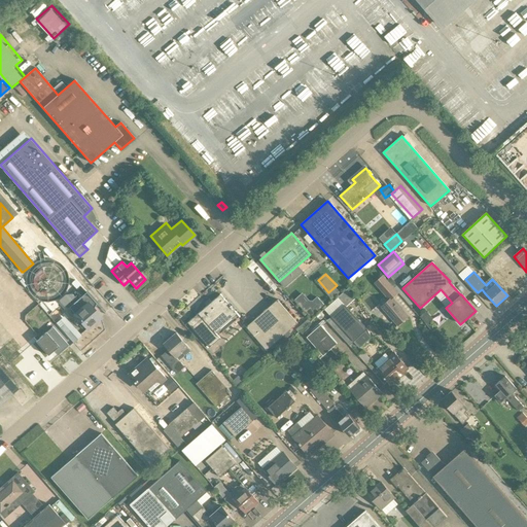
[(397,325),(408,317),(392,299),(397,293),(392,286),(387,280),(383,276),(375,282),(390,300),(382,307),(397,325)]
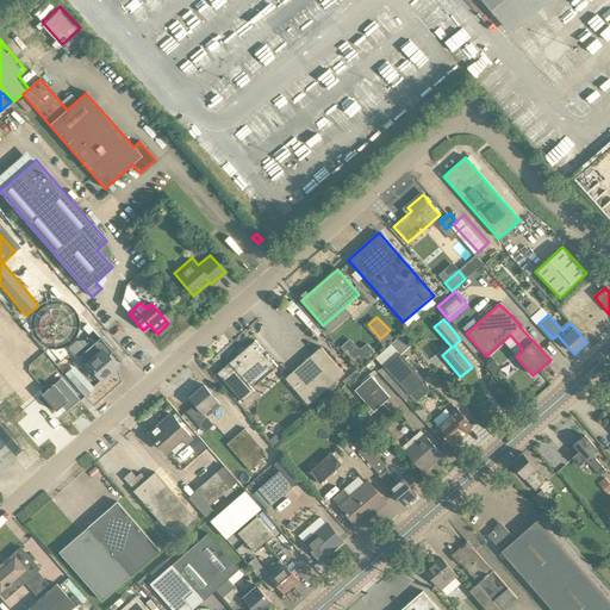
[(452,321),(448,324),(454,331),(458,328),(452,321)]
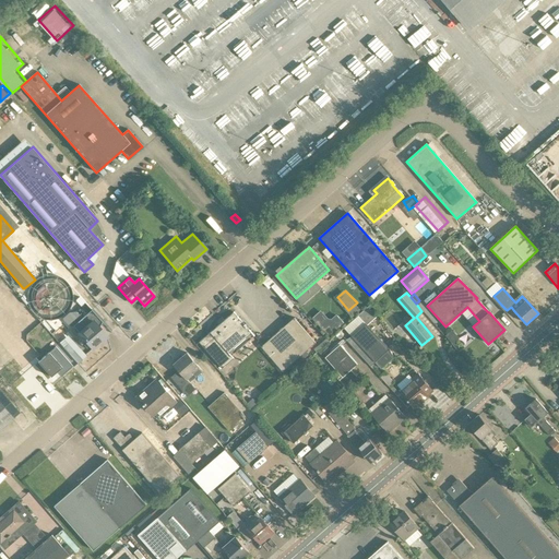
[(69,313),(62,319),(68,325),(79,316),(75,311),(71,316),(69,313)]
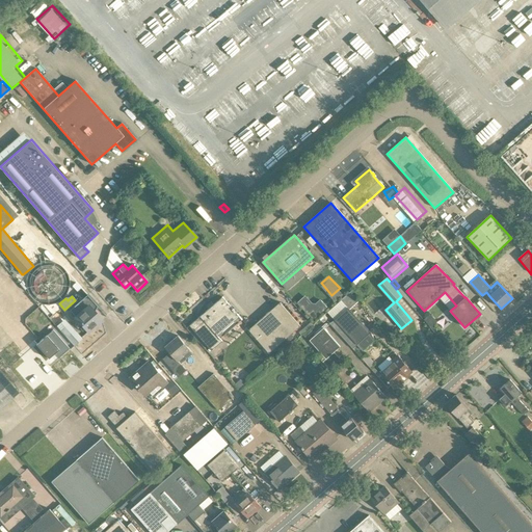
[(320,299),(315,304),(312,303),(306,296),(297,303),(313,321),(327,308),(320,299)]
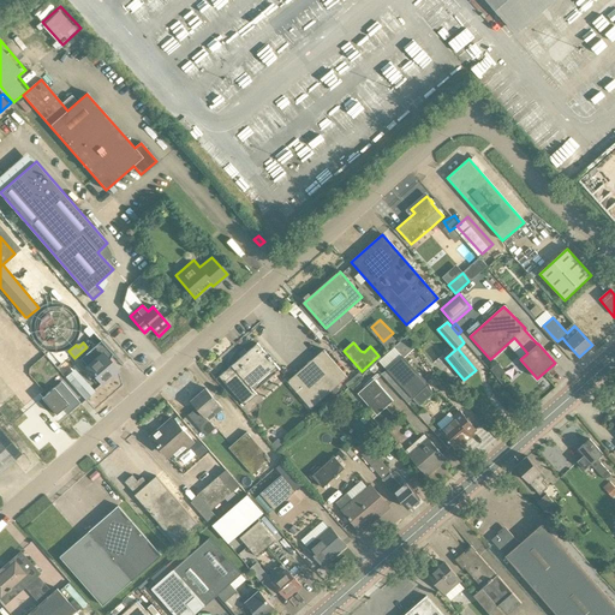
[(219,377),(244,406),(256,395),(255,393),(280,370),(272,362),(274,360),(270,356),(268,357),(257,344),(219,377)]
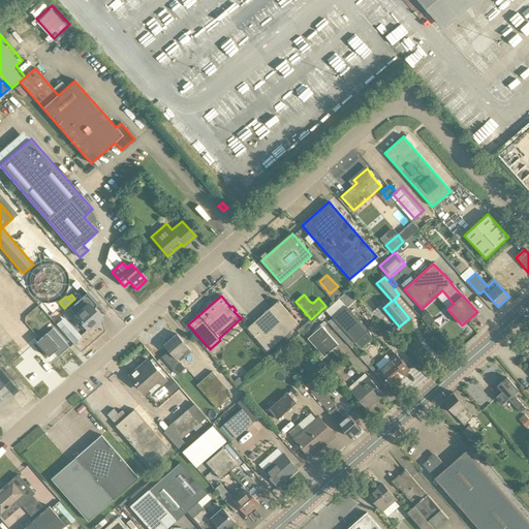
[(87,330),(100,318),(82,298),(69,309),(87,330)]
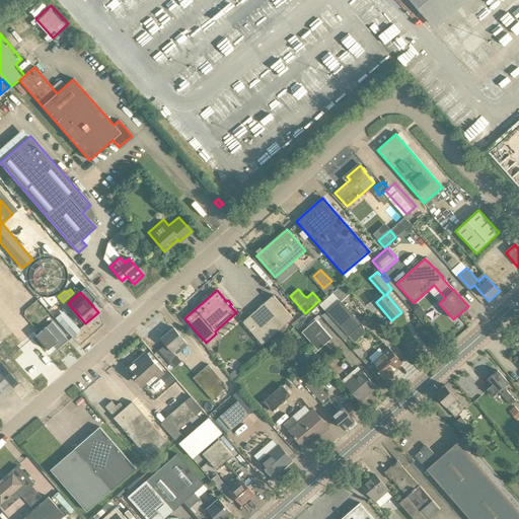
[(263,345),(264,344),(293,318),(273,295),(242,322),(263,345)]
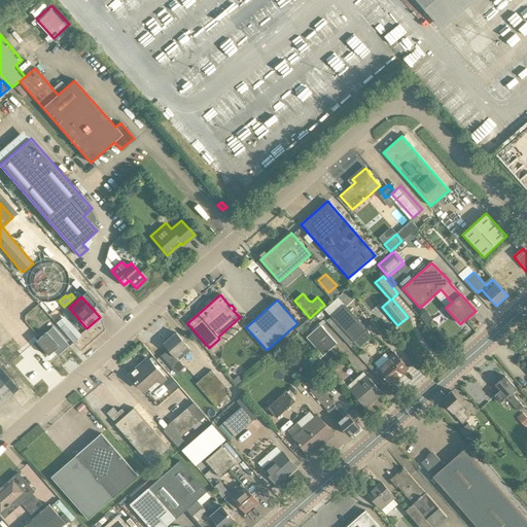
[(359,348),(372,337),(366,329),(345,305),(331,317),(326,320),(350,345),(353,342),(359,348)]
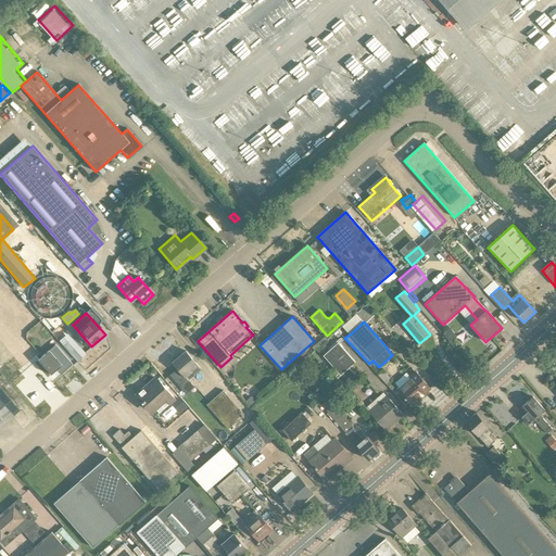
[(63,345),(77,362),(86,354),(72,338),(63,345)]
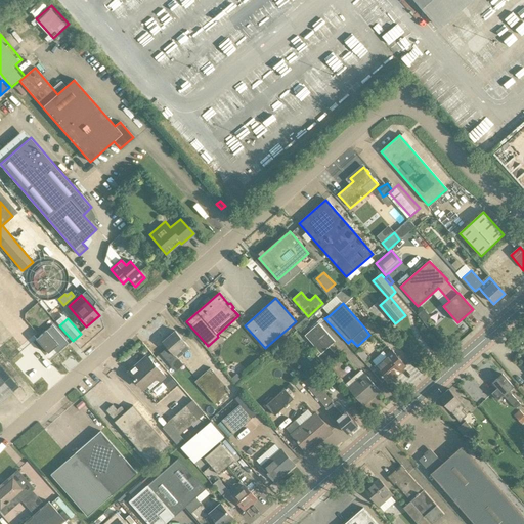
[(68,344),(52,325),(47,320),(41,326),(45,332),(36,340),(47,353),(52,348),(56,353),(68,344)]
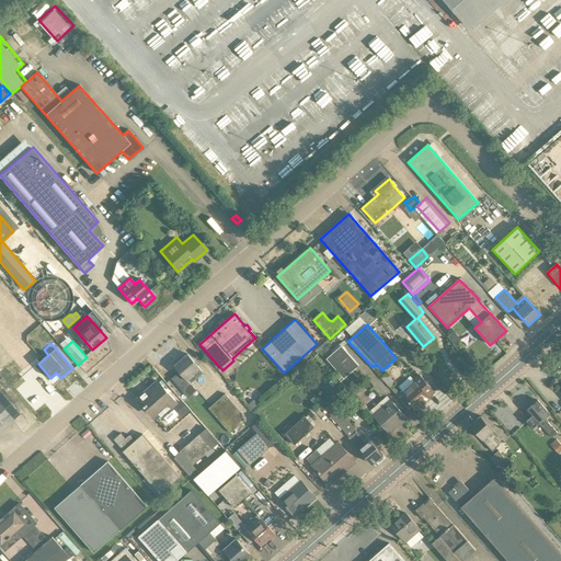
[(341,381),(353,371),(358,366),(341,346),(327,359),(339,374),(335,376),(341,381)]
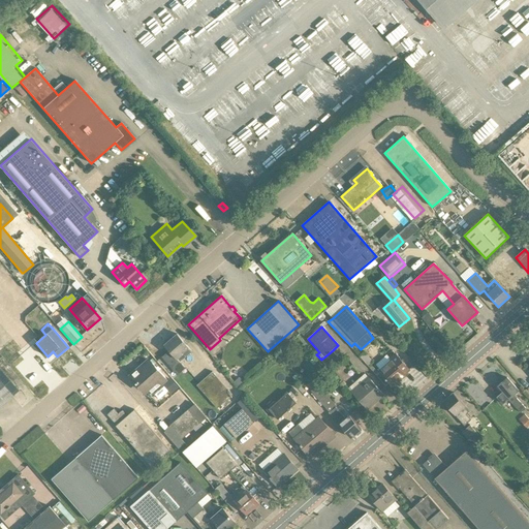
[(186,358),(192,352),(177,335),(164,345),(177,360),(178,359),(180,362),(185,356),(186,358)]
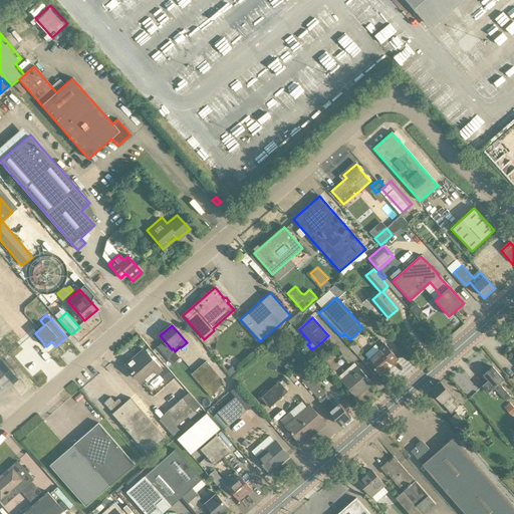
[(323,340),(312,349),(318,356),(328,346),(323,340)]
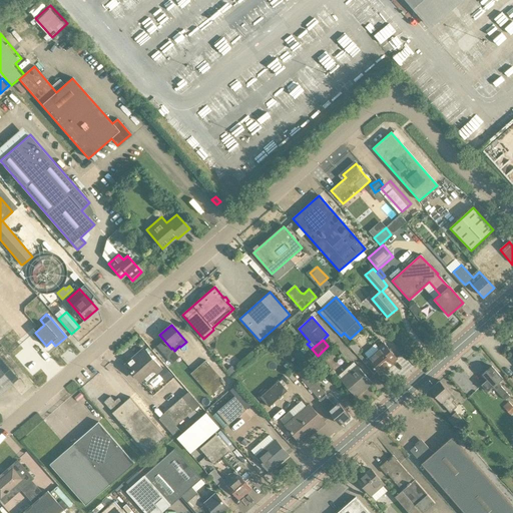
[(381,375),(393,365),(392,364),(397,360),(384,344),(378,349),(380,351),(368,361),(381,375)]
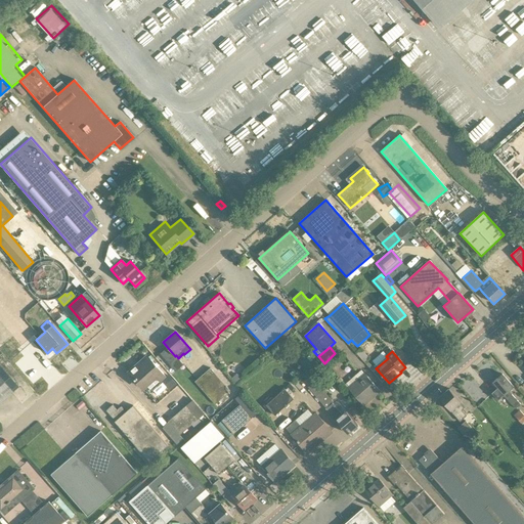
[(137,364),(128,373),(143,390),(147,387),(150,390),(159,382),(160,383),(166,378),(148,357),(138,365),(137,364)]
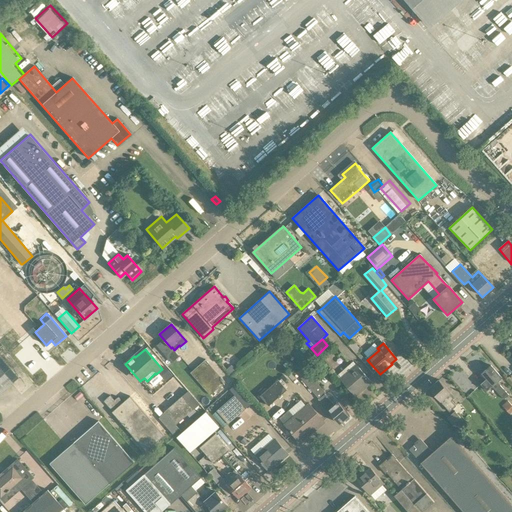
[(225,382),(205,360),(190,373),(213,398),(233,380),(231,377),(225,382)]
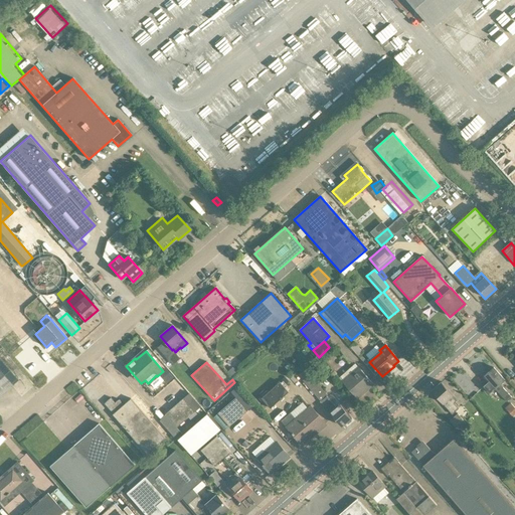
[(0,366),(0,395),(14,383),(0,366)]
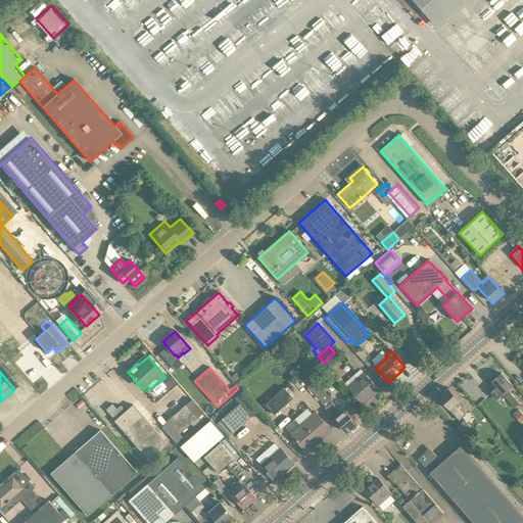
[(363,403),(378,390),(364,373),(347,386),(363,403)]
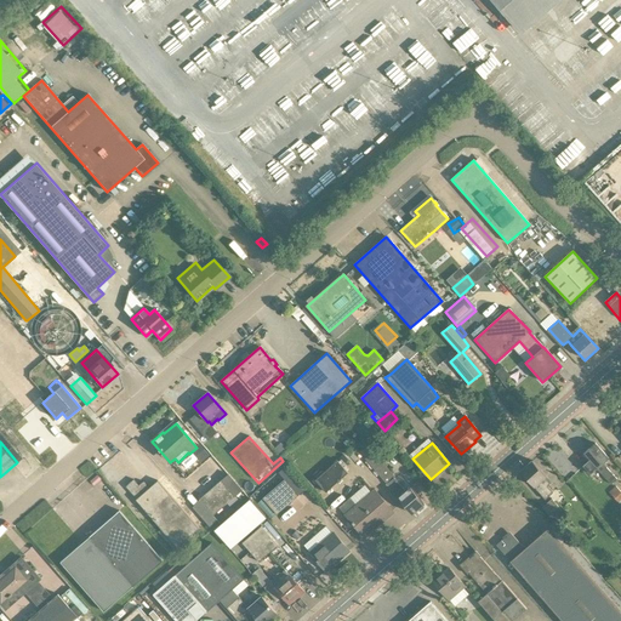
[(617,479),(603,463),(609,459),(594,443),(584,454),(588,461),(581,468),(588,477),(591,473),(596,469),(611,485),(617,479)]
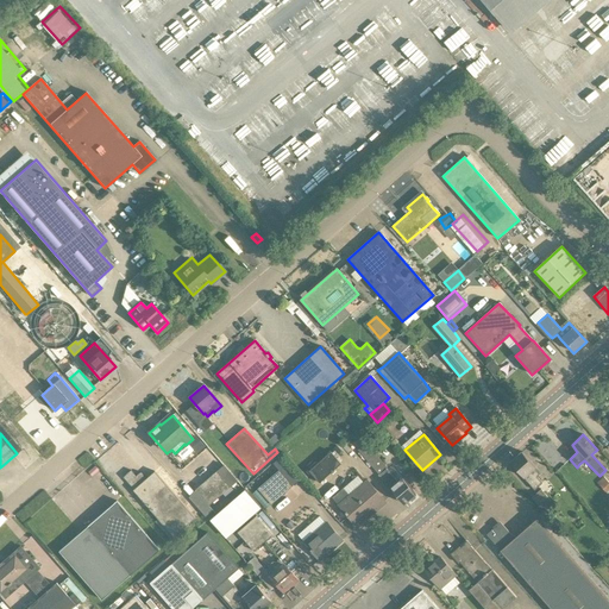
[(365,444),(359,438),(352,444),(358,450),(403,504),(416,494),(402,477),(397,482),(389,472),(387,469),(388,469),(378,457),(380,456),(368,441),(365,444)]
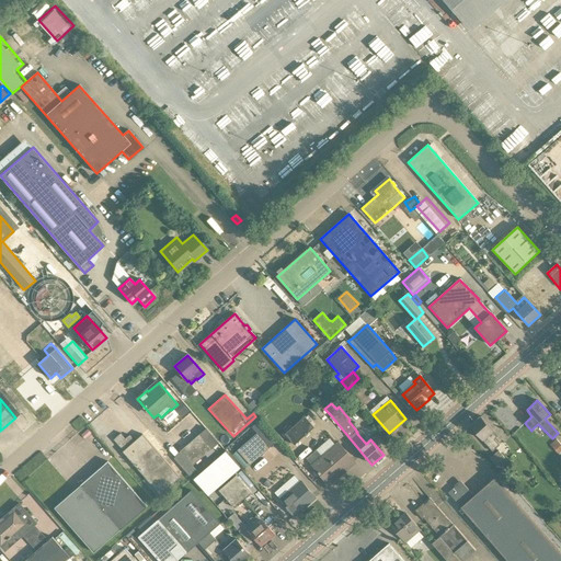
[(187,410),(180,416),(182,419),(190,412),(187,410)]
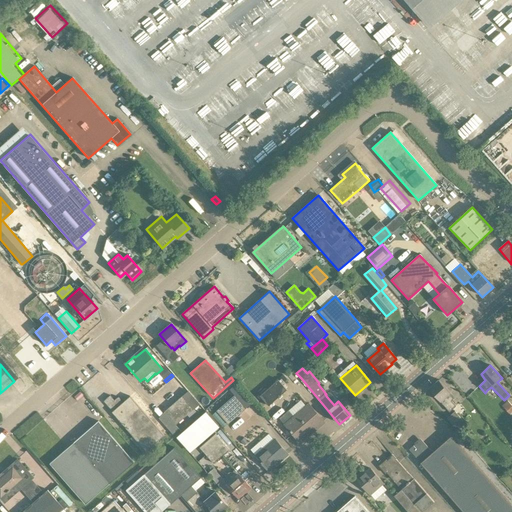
[(269,406),(287,390),(278,380),(260,396),(269,406)]
